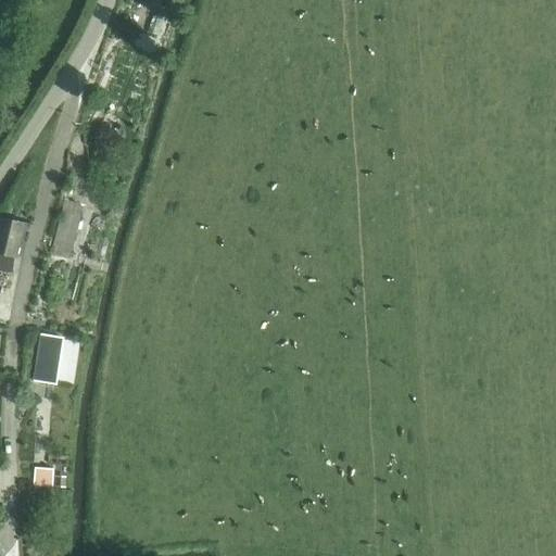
[(64,203),(51,255),(68,260),(81,206),(64,203)]
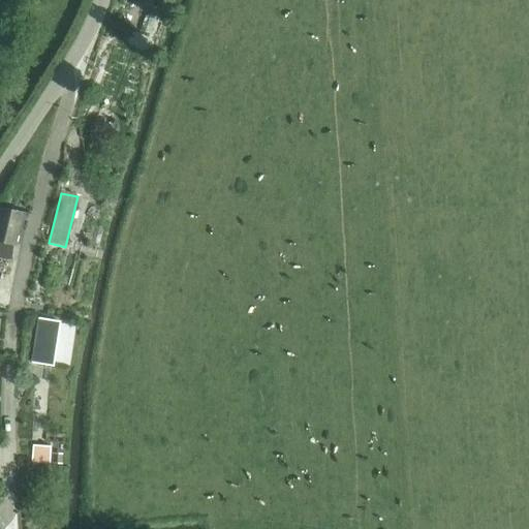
[(0,242),(16,246),(24,213),(0,207),(0,242)]
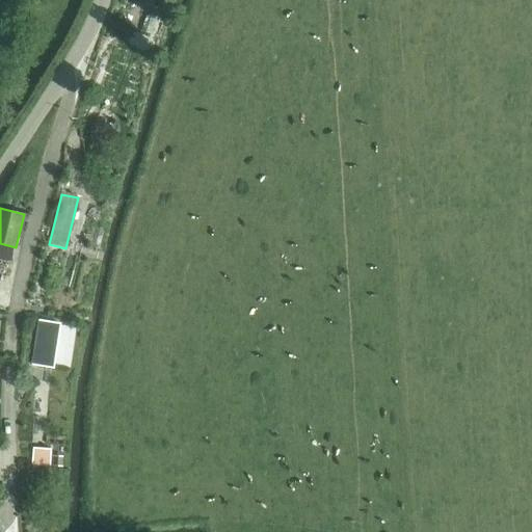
[(32,353),(53,357),(60,318),(37,314),(32,353)]
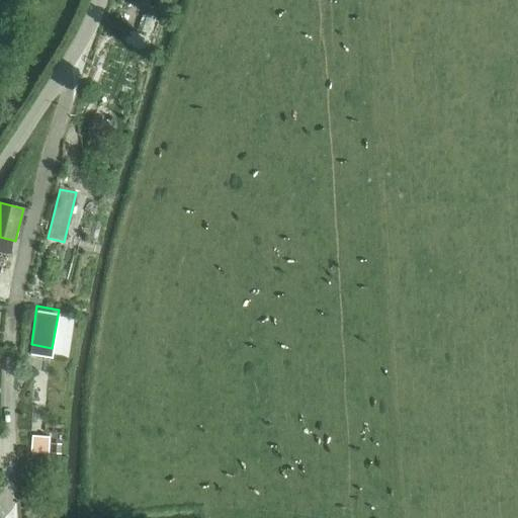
[(31,436),(30,452),(48,453),(49,436),(31,436)]
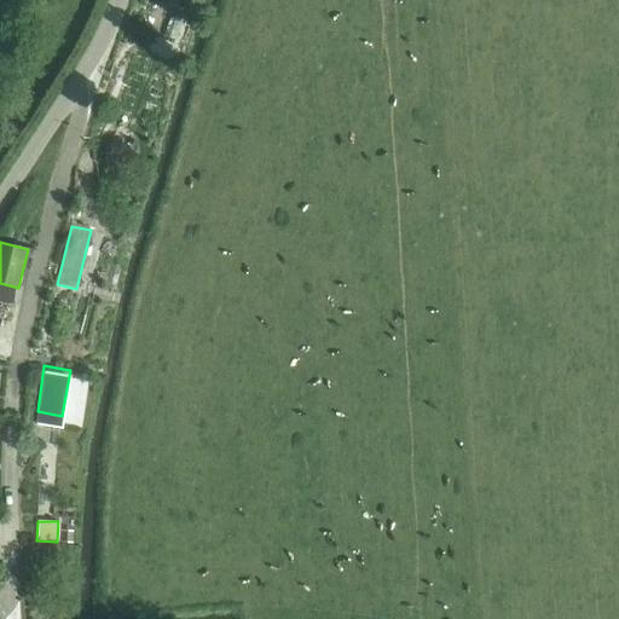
[(61,531),(59,542),(71,542),(73,531),(61,531)]
